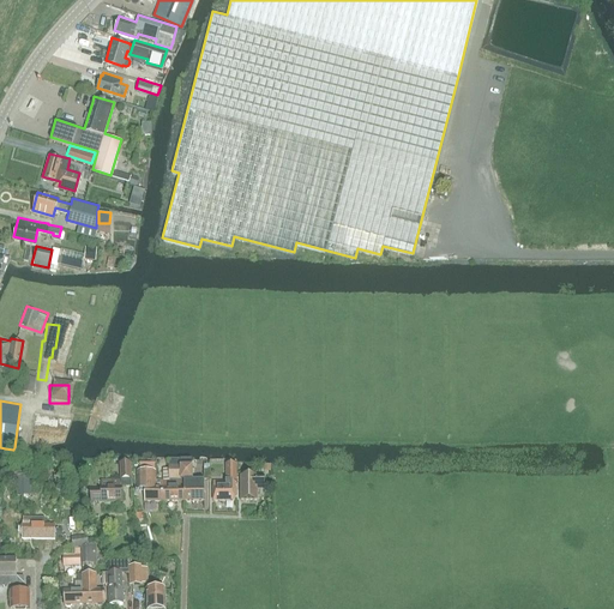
[(169,477),(163,477),(162,498),(180,498),(180,456),(168,456),(169,477)]
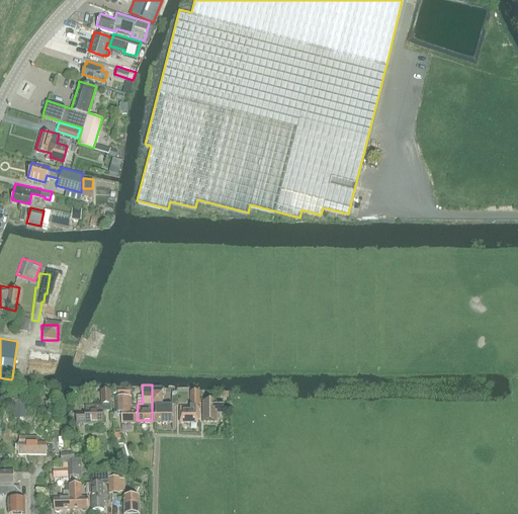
[(152,384),(152,420),(172,419),(172,403),(162,403),(161,384),(152,384)]
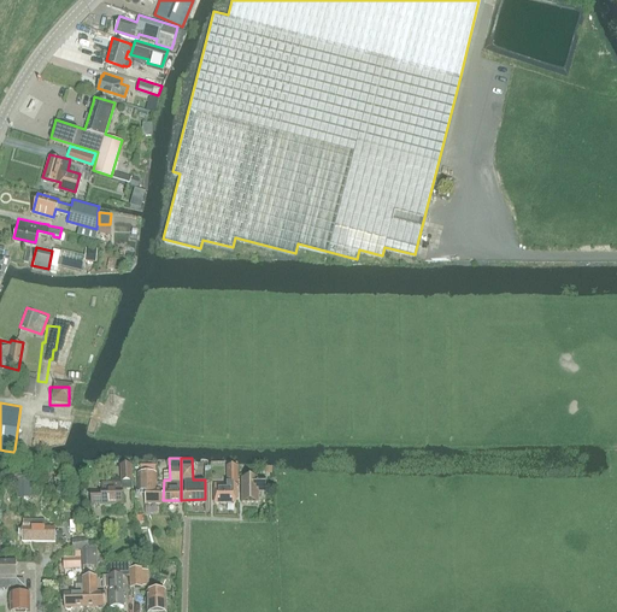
[(131,460),(121,460),(122,477),(133,477),(131,460)]
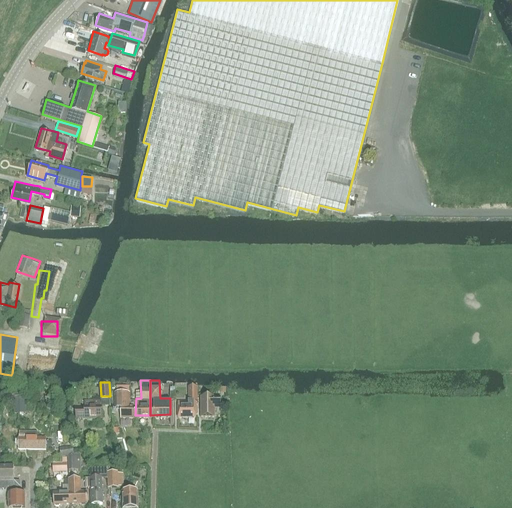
[(197,399),(197,397),(197,384),(189,384),(189,399),(177,399),(177,414),(195,414),(195,399),(197,399)]
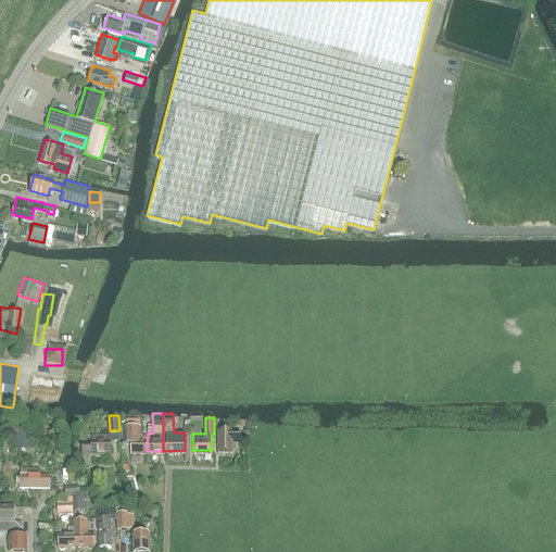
[(147,451),(148,433),(140,433),(140,424),(124,424),(124,440),(130,440),(130,451),(147,451)]
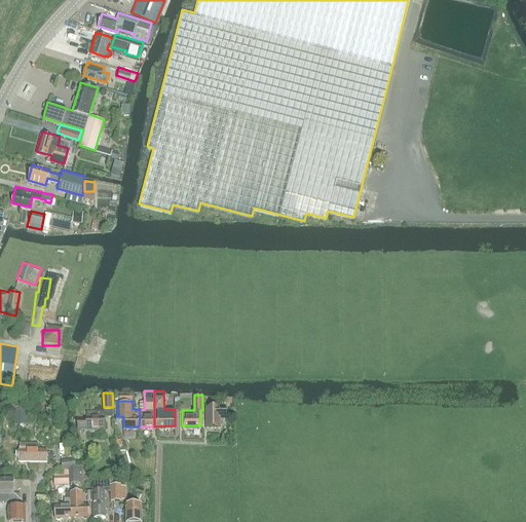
[(226,405),(207,405),(207,425),(220,425),(220,417),(226,417),(226,405)]
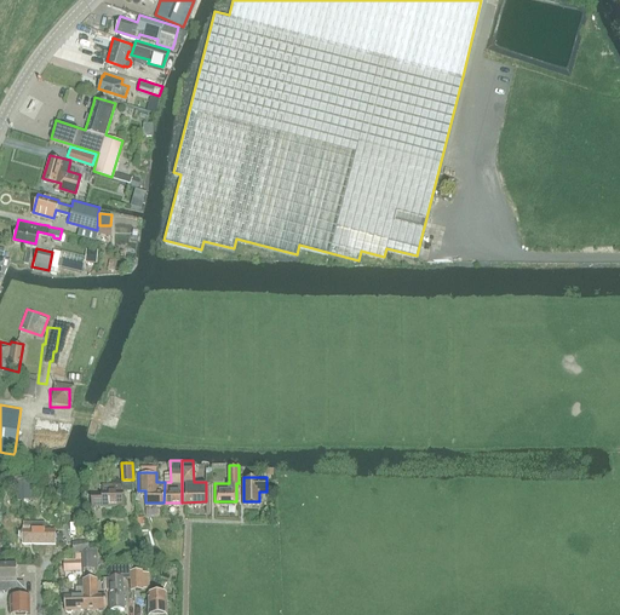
[(32,493),(32,481),(21,481),(21,492),(32,493)]
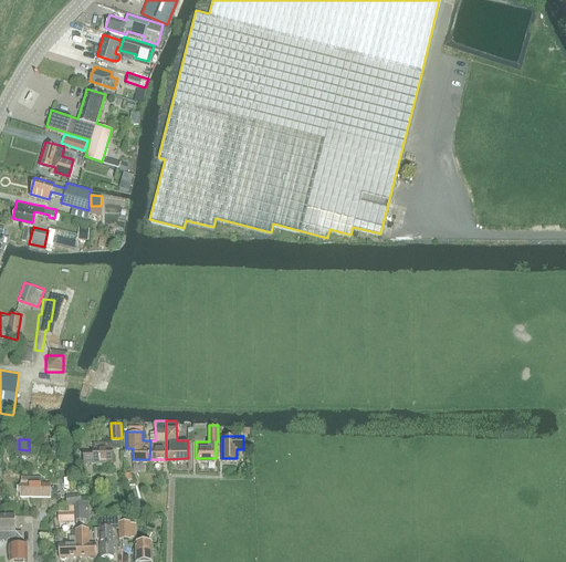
[(83,460),(112,459),(112,446),(112,439),(93,440),(93,448),(83,449),(83,460)]
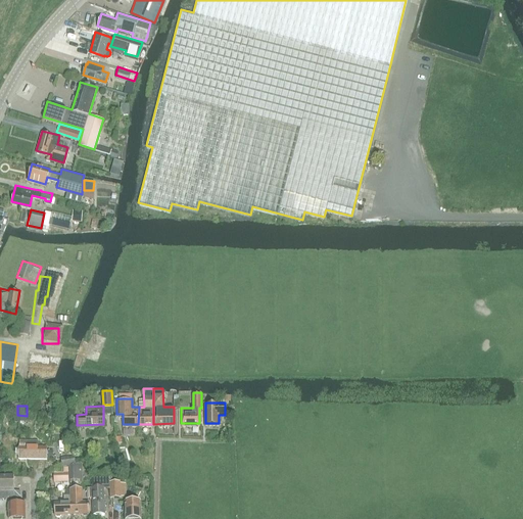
[(46,457),(46,444),(38,444),(38,438),(18,438),(18,456),(46,457)]
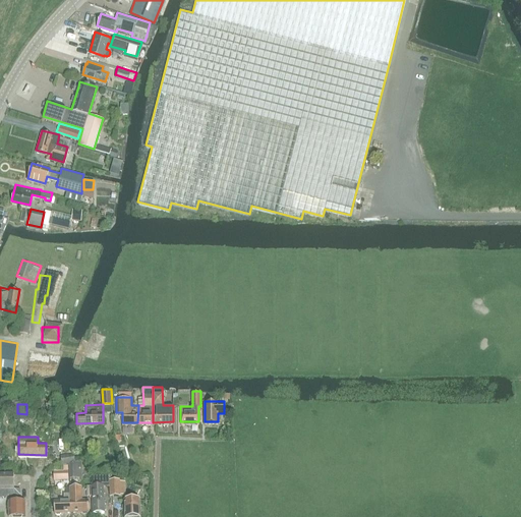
[(61,462),(74,460),(73,452),(60,454),(61,462)]
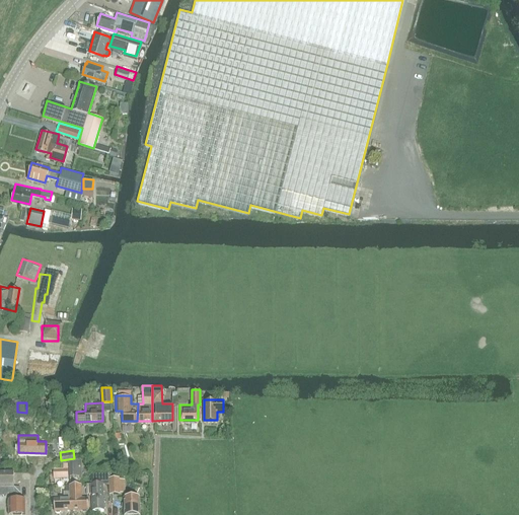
[(75,459),(69,459),(69,472),(82,472),(81,457),(75,457),(75,459)]
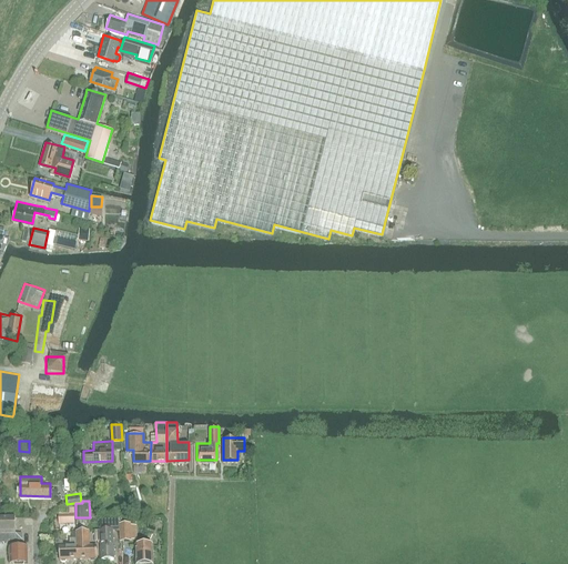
[(73,505),(69,505),(69,511),(58,511),(59,521),(69,521),(74,520),(74,511),(73,505)]
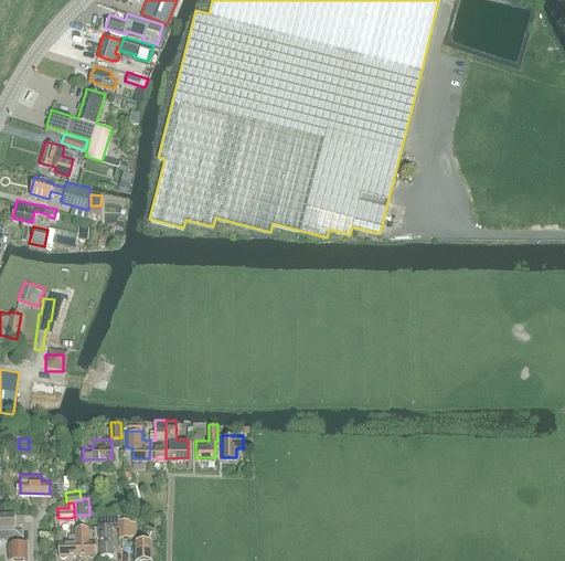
[(0,526),(14,527),(13,517),(12,517),(12,511),(0,510),(0,526)]
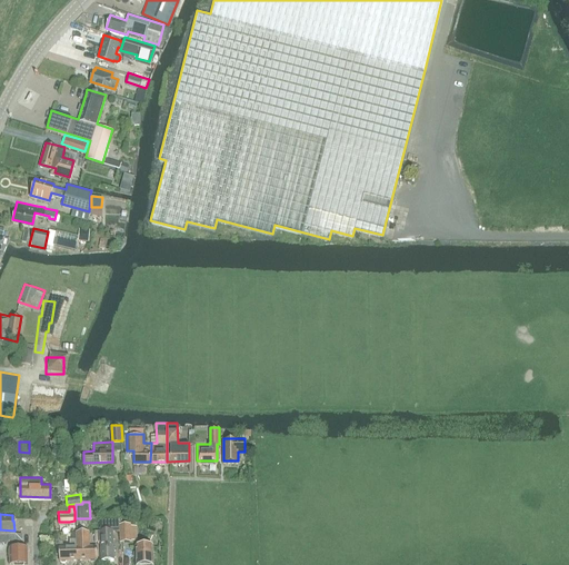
[(118,516),(99,517),(100,528),(101,556),(113,556),(112,529),(119,528),(118,523),(118,516)]
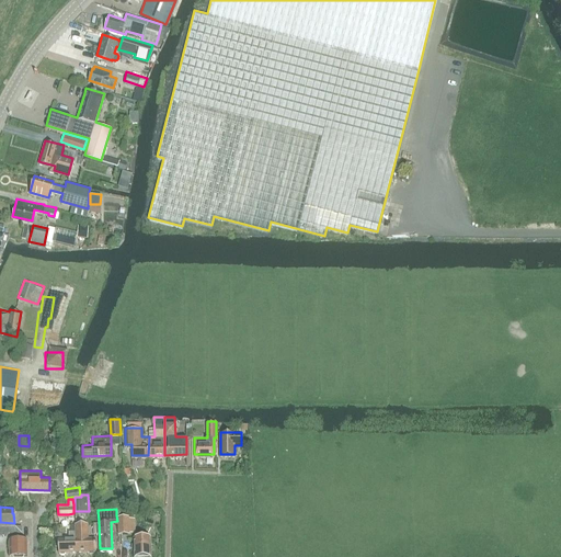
[(119,514),(116,515),(117,521),(118,521),(118,532),(129,532),(128,514),(119,514)]
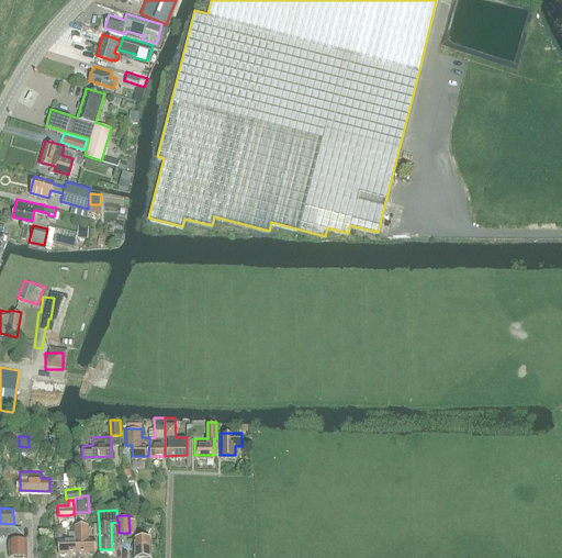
[(76,529),(77,550),(88,550),(90,551),(92,551),(93,550),(96,550),(94,537),(88,537),(88,522),(75,523),(76,529)]
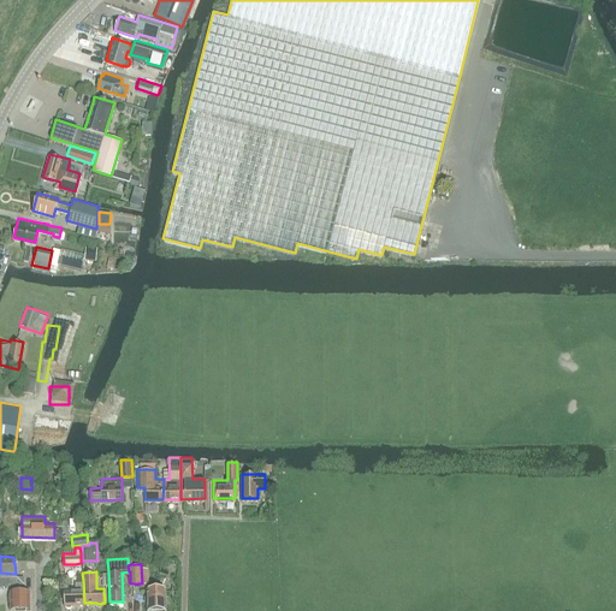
[(75,589),(64,589),(64,603),(66,603),(67,605),(70,605),(71,603),(84,603),(83,580),(82,573),(77,573),(78,580),(75,581),(75,589)]
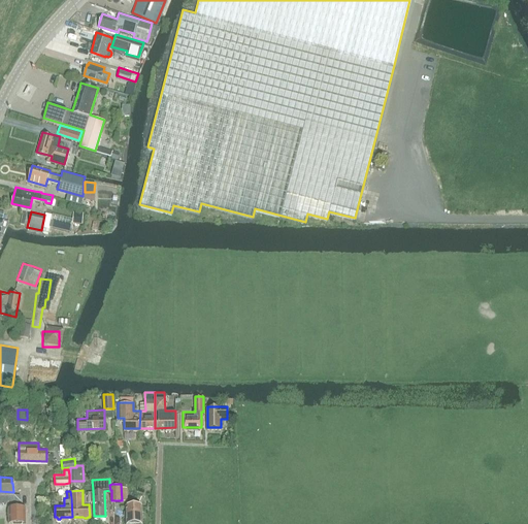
[(126,523),(134,522),(136,523),(137,523),(139,523),(141,522),(142,522),(141,503),(126,504),(126,523)]
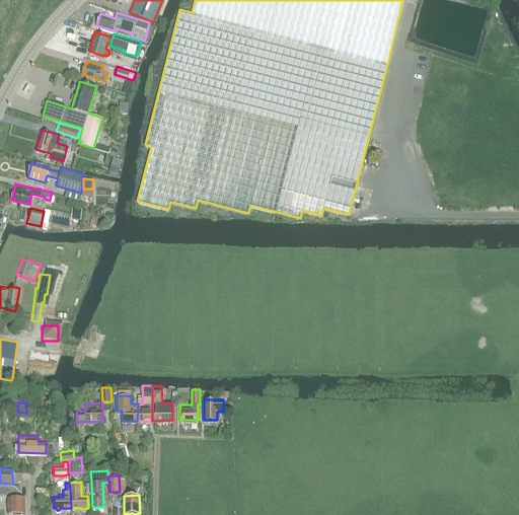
[(21,512),(25,512),(25,497),(8,497),(8,512),(11,512),(13,514),(20,514),(21,512)]
